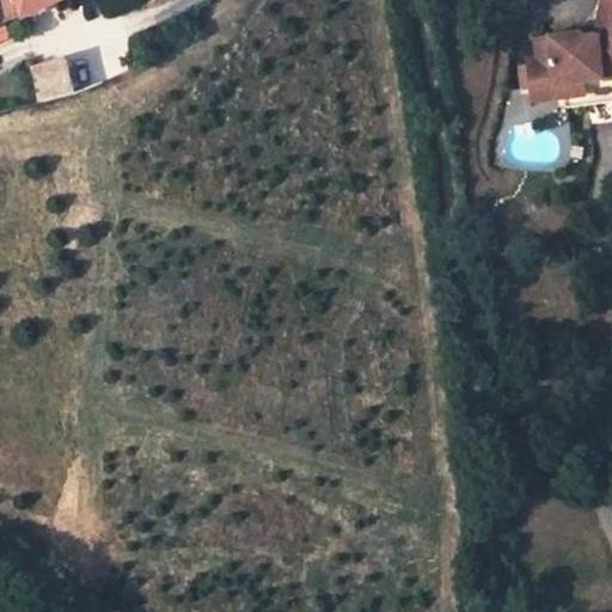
[(0,0),(0,6),(5,26),(20,19),(16,0),(0,0)]
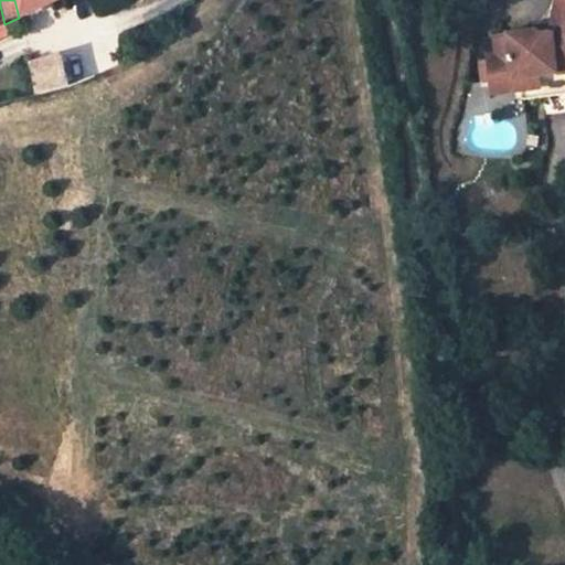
[(56,0),(14,0),(19,18),(56,0)]
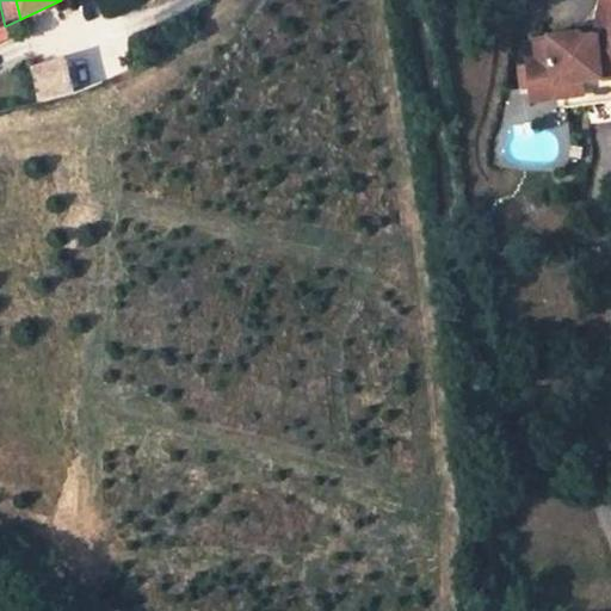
[(610,74),(610,0),(592,0),(587,24),(594,25),(594,37),(573,39),(573,35),(569,35),(539,38),(545,84),(574,80),(610,74)]
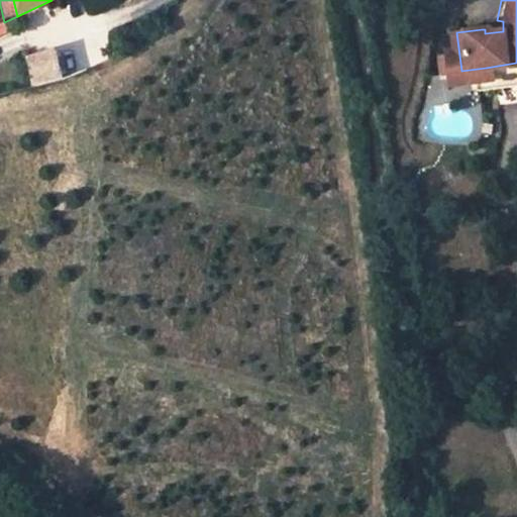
[(503,21),(497,20),(483,21),(482,29),(485,29),(485,33),(503,31),(503,21)]
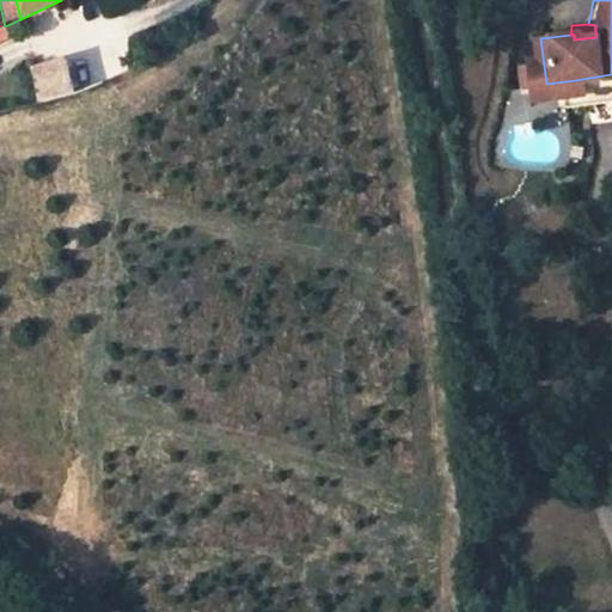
[(546,84),(540,38),(526,41),(528,61),(519,62),(524,104),(577,98),(575,80),(546,84)]
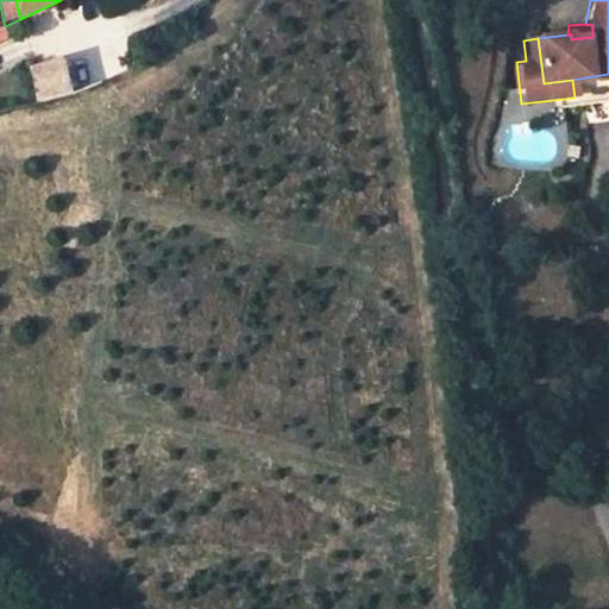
[(42,104),(80,89),(73,56),(33,70),(42,104)]
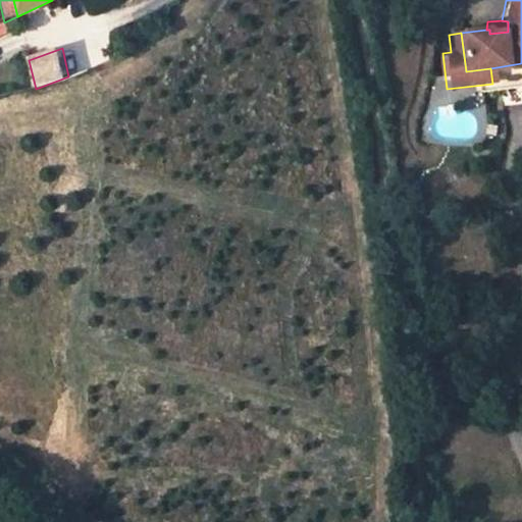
All buildings are outlined.
